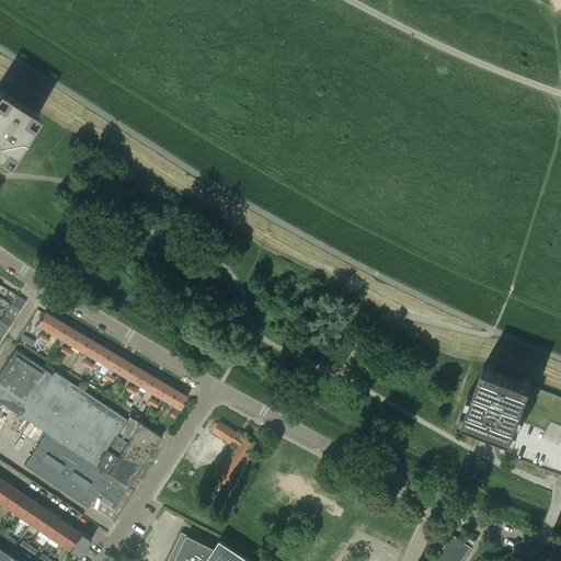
[(39,114),(0,88),(0,156),(9,161),(39,114)]
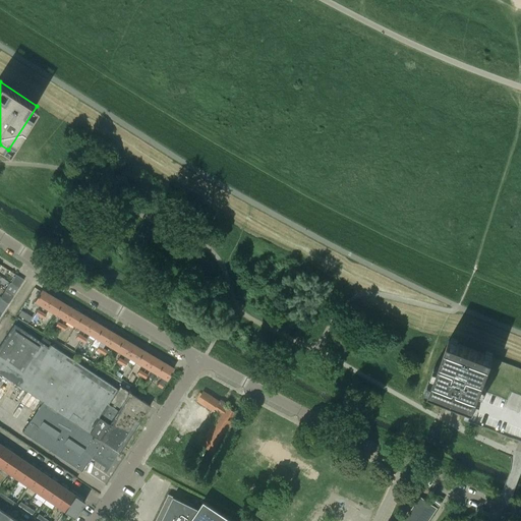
[(23,280),(18,277),(16,275),(10,283),(18,288),(23,280)]
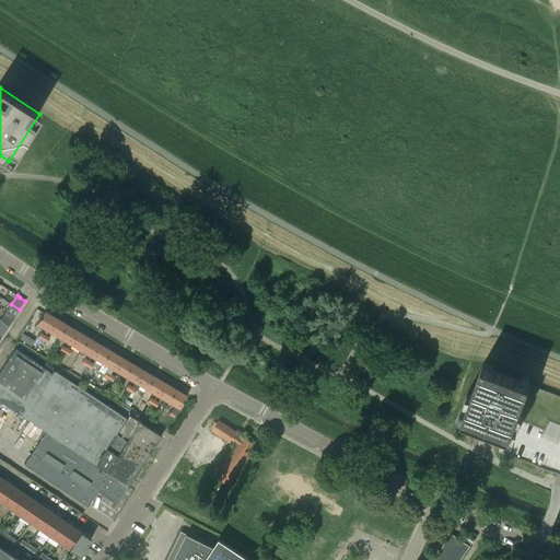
[(10,304),(4,312),(14,318),(20,310),(11,304),(10,304)]
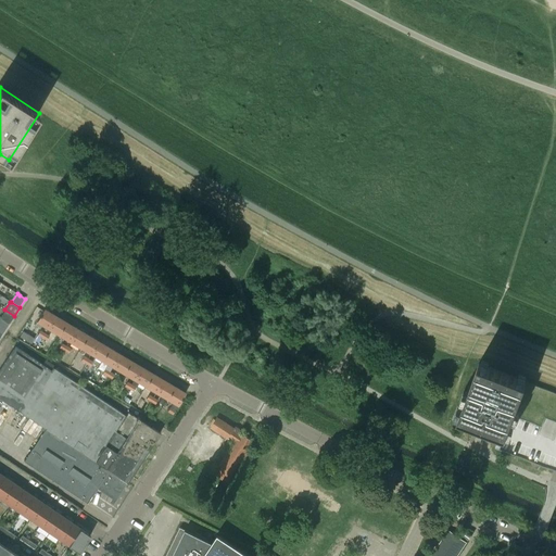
[(0,318),(2,320),(9,324),(14,316),(4,310),(0,316),(0,318)]
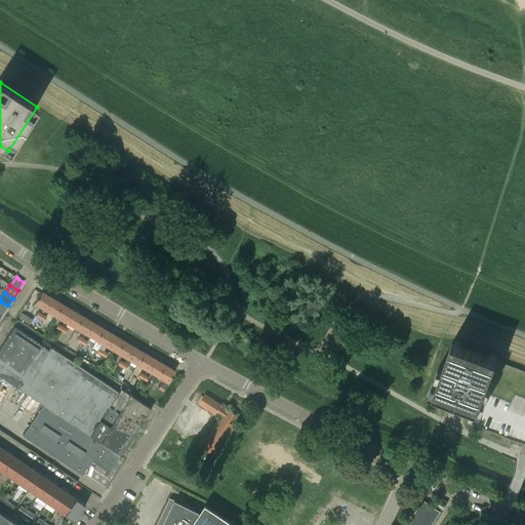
[(35,304),(46,310),(52,298),(42,292),(35,304)]
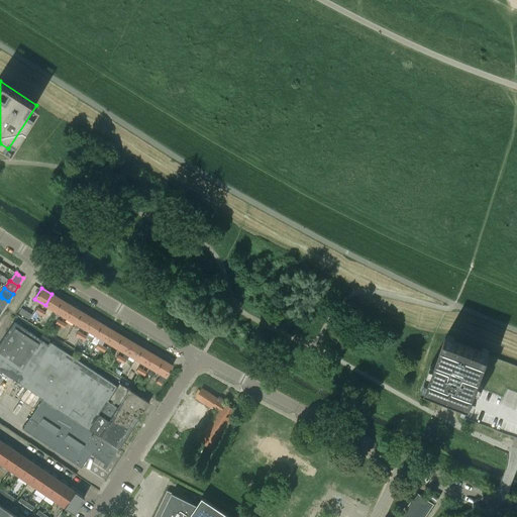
[(62,300),(52,294),(45,305),(55,311),(62,300)]
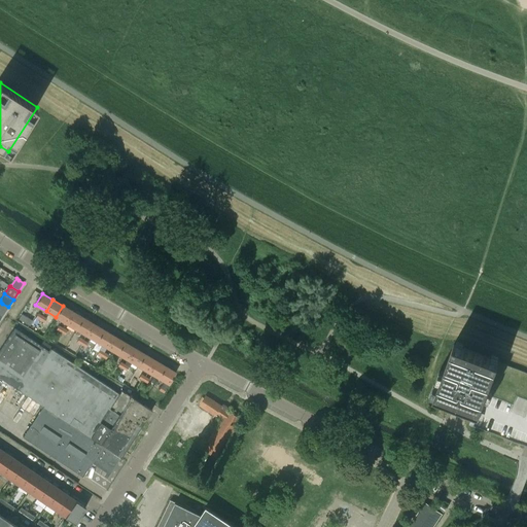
[(73,312),(63,306),(56,317),(66,323),(73,312)]
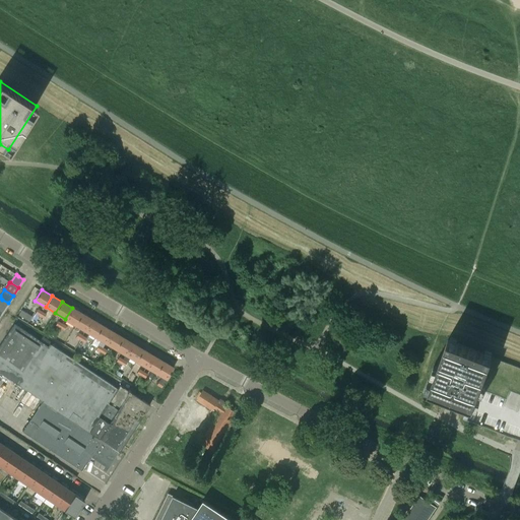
[(82,314),(72,308),(65,319),(75,325),(82,314)]
